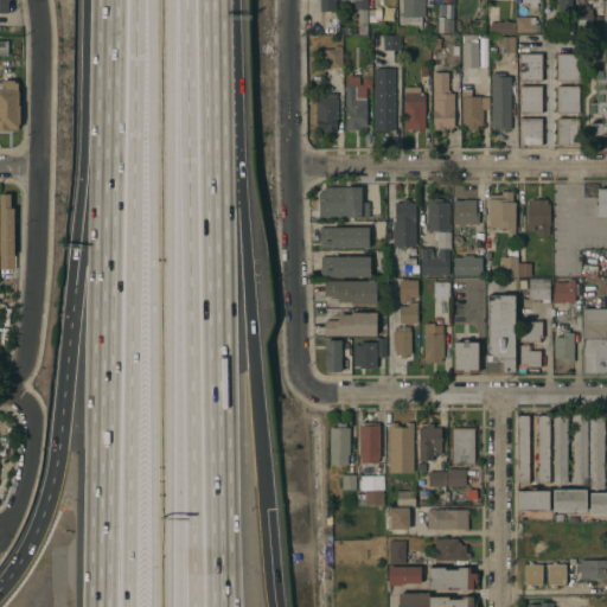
[(334,0),(334,12),(319,12),(319,0),(334,0)]
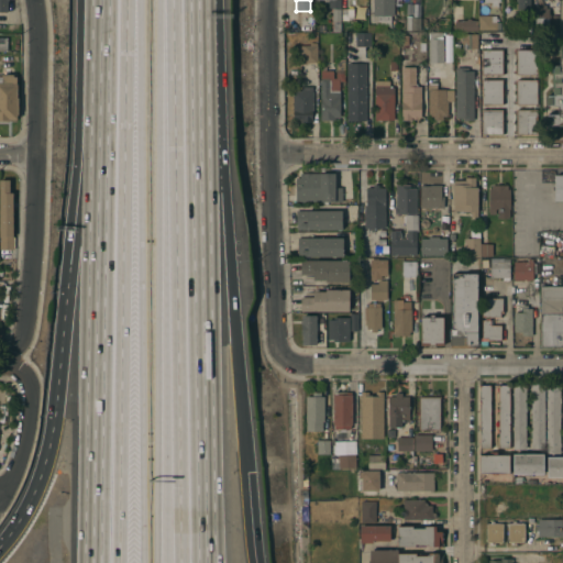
[(329,0),(329,18),(339,18),(338,0),(329,0)]
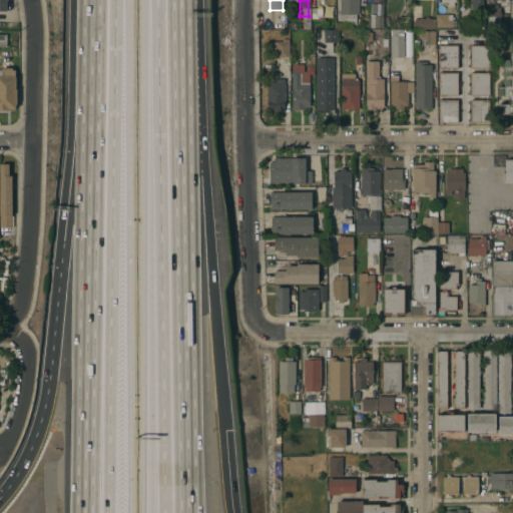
[(358,0),(358,15),(356,15),(356,24),(343,24),(343,15),(340,15),(340,0),(358,0)]
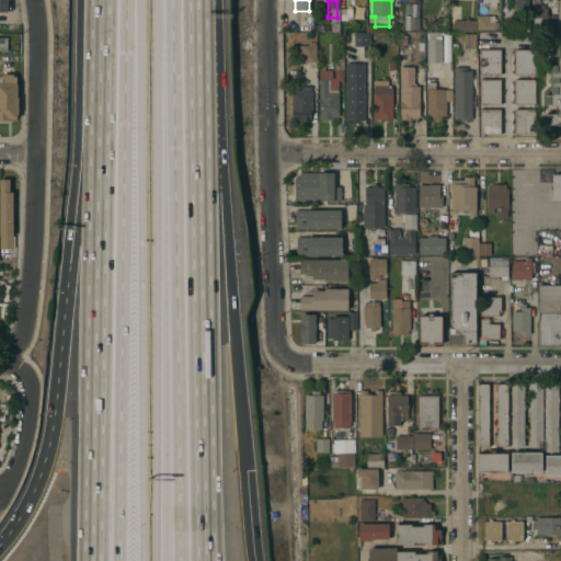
[(528,0),(528,11),(515,11),(515,0),(528,0)]
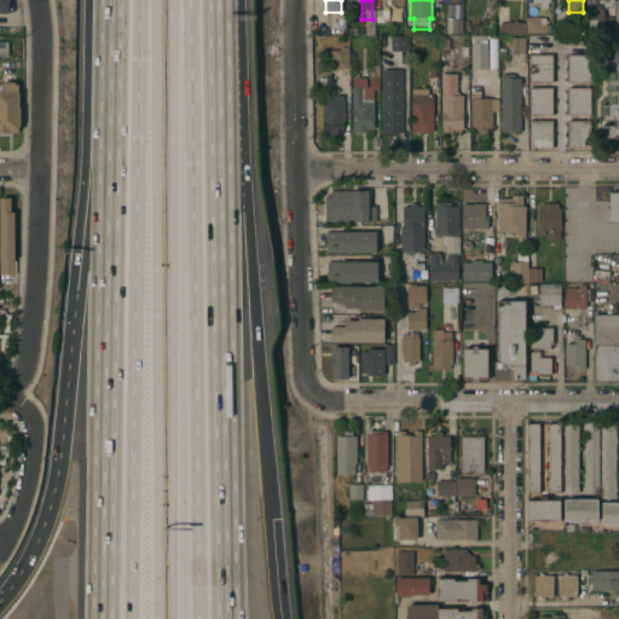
[(591,10),(591,6),(600,6),(600,10),(603,10),(603,17),(605,17),(605,22),(603,22),(603,29),(586,29),(588,10),(591,10)]
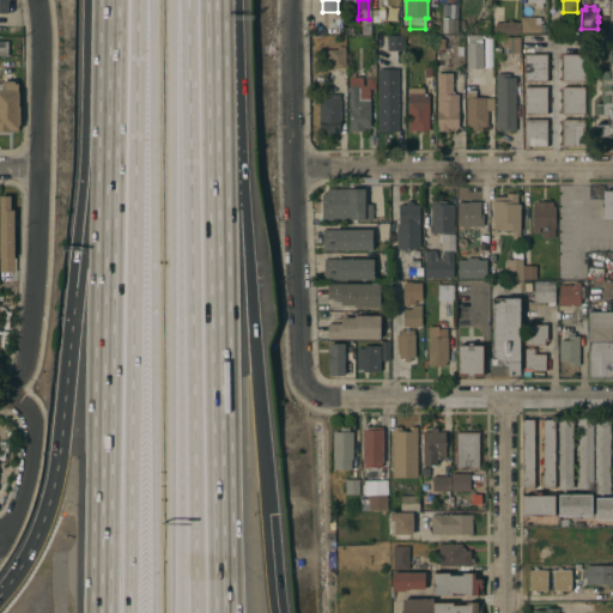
[(384,10),(386,24),(372,24),(371,10),(384,10)]
